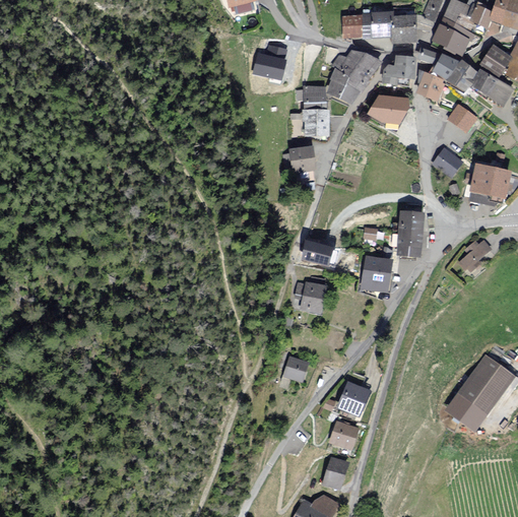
[(364,14),(342,14),(342,38),(363,37),(364,48),(391,49),(392,42),(419,42),(418,38),(426,38),(443,0),(430,0),(423,14),(394,15),(394,10),(364,12),(364,14)]
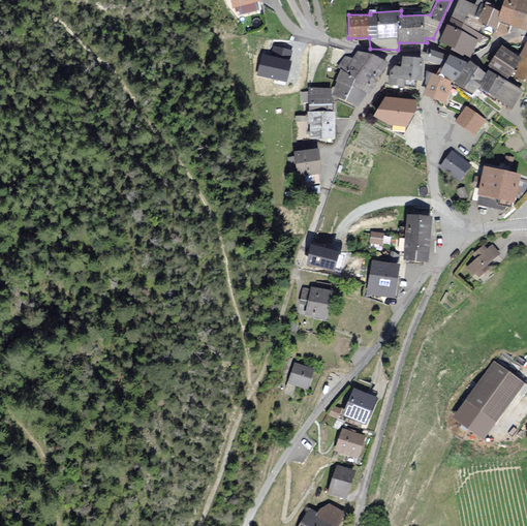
[(446,24),(440,40),(471,57),(477,39),(474,38),(485,26),(495,29),(498,20),(500,12),(484,4),(483,7),(465,0),(459,0),(448,25),(446,24)]
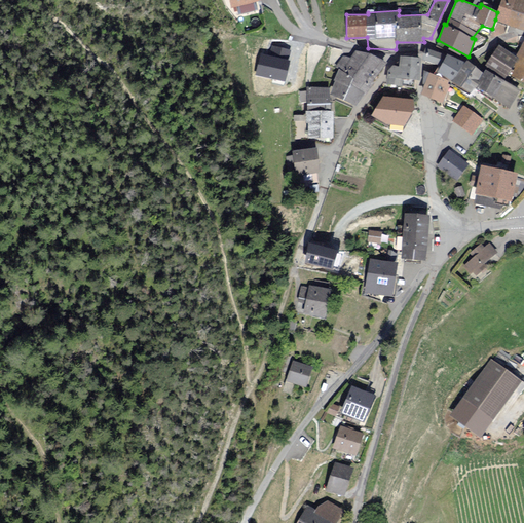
[(501,0),(497,12),(495,20),(523,29),(523,0),(501,0)]
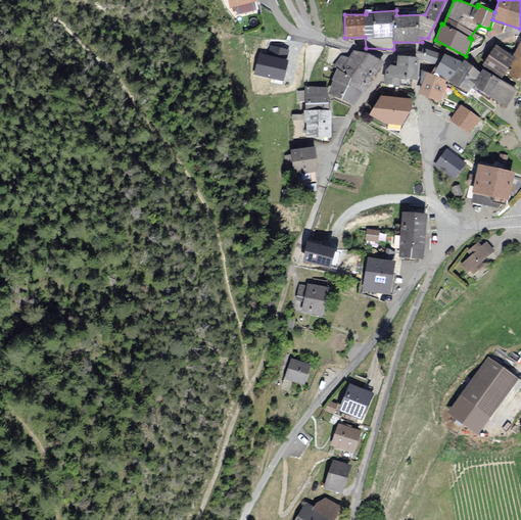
[(520,42),(514,55),(518,57),(509,74),(520,80),(520,42)]
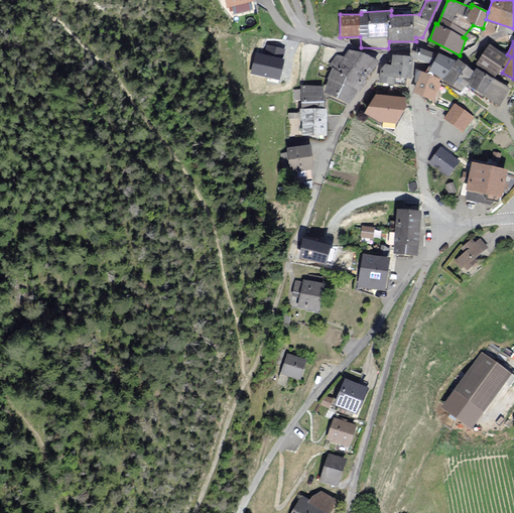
[(507,54),(490,43),(477,62),(497,76),(511,56),(507,54)]
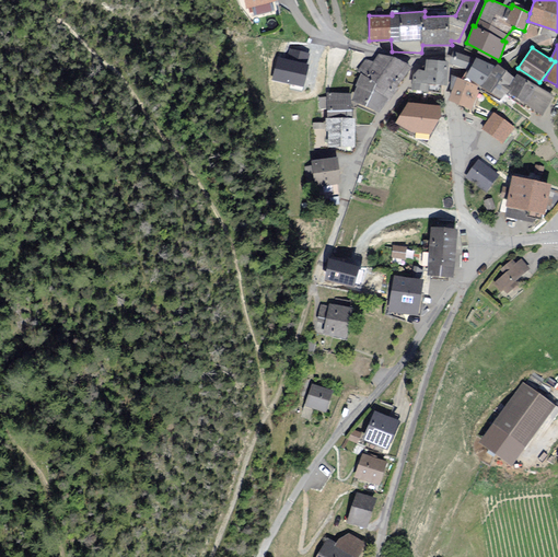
[(467,71),(473,57),(456,50),(451,65),(467,71)]
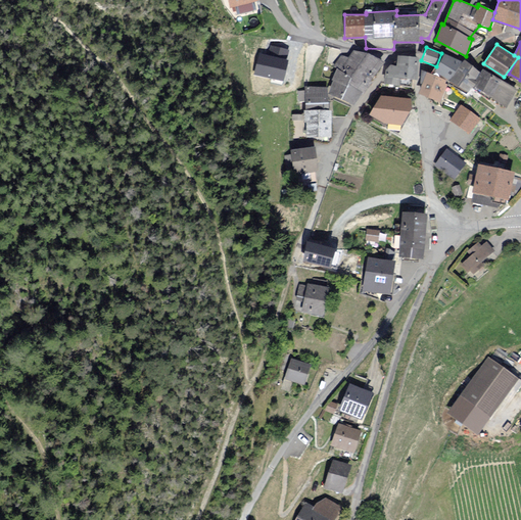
[(382,59),(353,48),(348,55),(342,53),(334,64),(337,68),(328,92),(354,104),(364,93),(361,91),(372,79),(369,77),(382,59)]
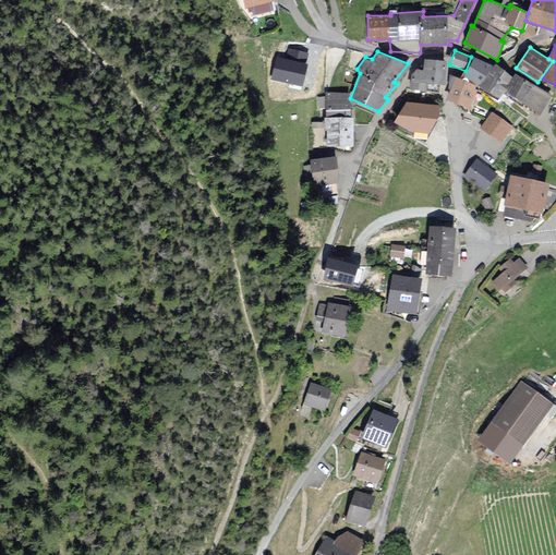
[(494,65),(475,57),(463,76),(479,85),(498,100),(505,91),(522,104),(534,85),(515,73),(512,76),(496,63),(494,65)]
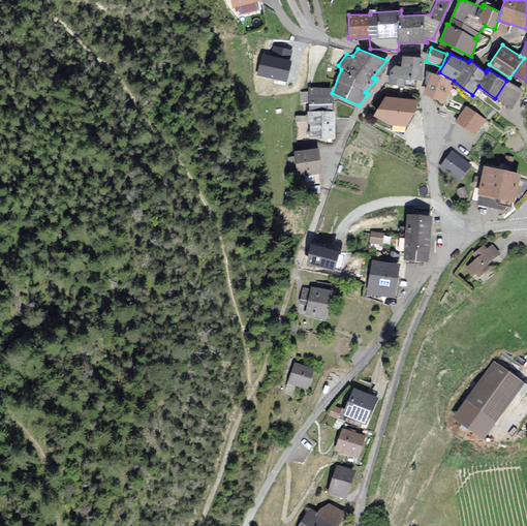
[(423,58),(402,56),(402,62),(391,70),(388,85),(404,87),(404,80),(422,81),(423,58)]
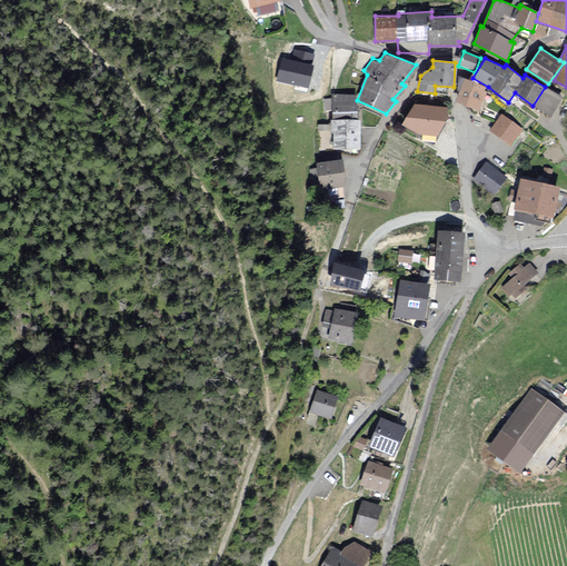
[(488,87),(466,77),(456,100),(479,109),(488,87)]
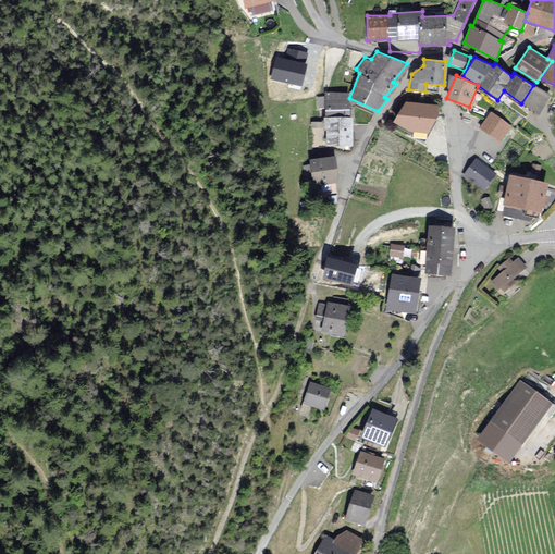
[(349,98),(349,93),(325,91),(325,109),(349,110),(349,98)]
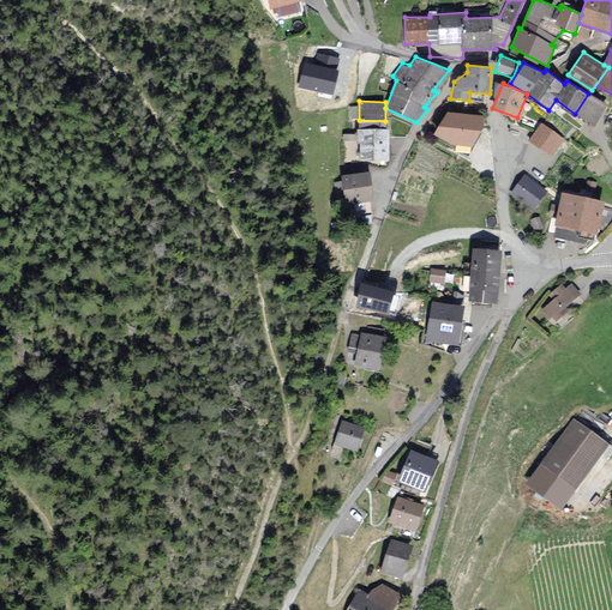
[(483,115),(448,112),(431,133),(449,145),(472,145),(483,128),(483,115)]
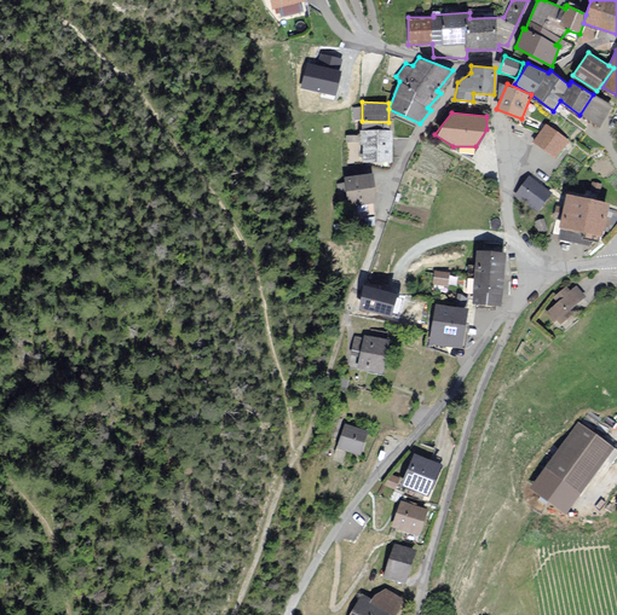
[(570,139),(547,122),(534,140),(557,157),(570,139)]
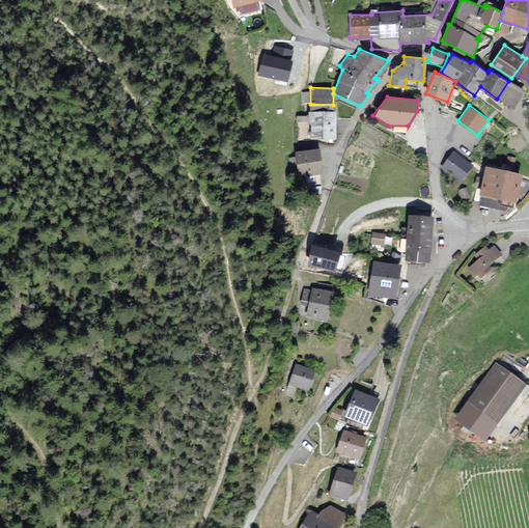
[(336,140),(336,112),(309,112),(309,123),(311,123),(311,140),(336,140)]
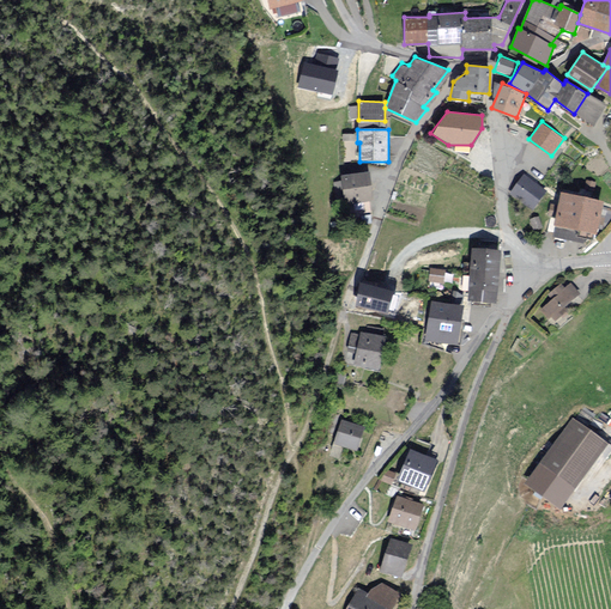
[(533,207),(549,189),(526,171),(519,181),(510,190),(513,192),(533,207)]
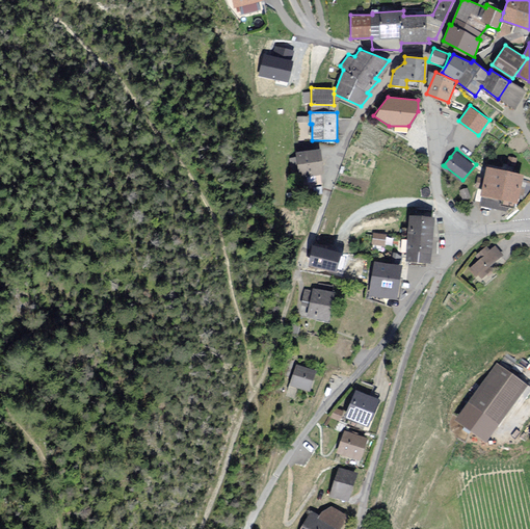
[(321,174),(319,150),(296,152),(296,156),(290,156),(292,166),(297,170),(298,176),(321,174)]
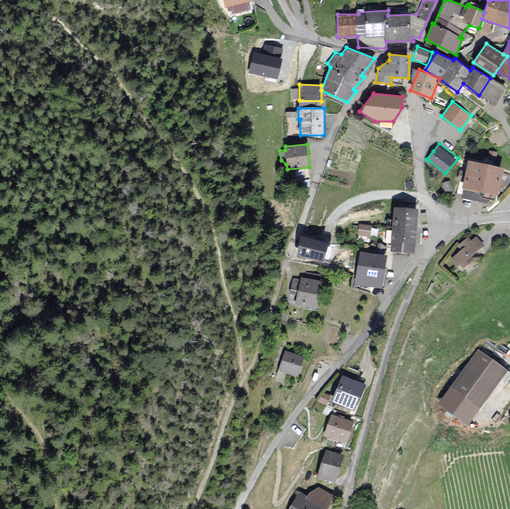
[(498,150),(490,149),(489,156),(497,157),(498,150)]
